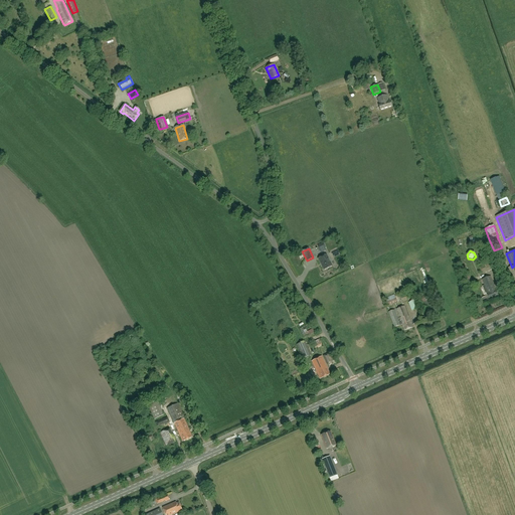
[(324,271),(332,267),(326,255),(318,260),(324,271)]
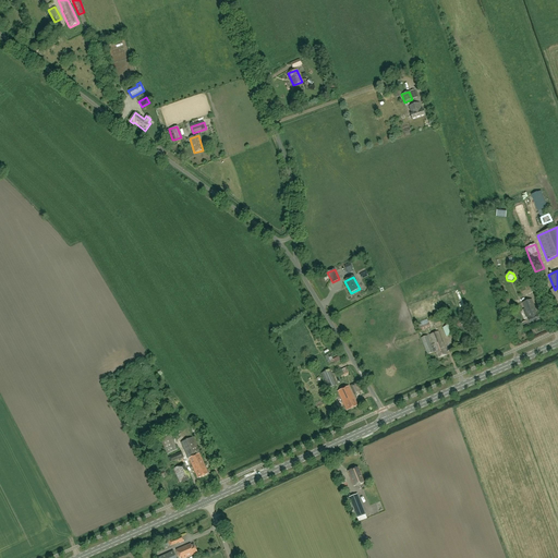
[(500,302),(506,314),(513,312),(508,299),(500,302)]
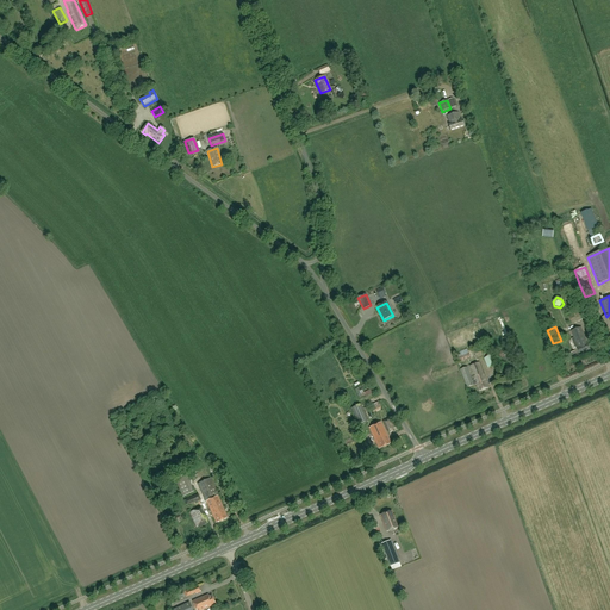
[(582,328),(572,331),(576,341),(573,342),(576,348),(578,347),(578,348),(577,348),(579,355),(591,350),(589,343),(587,344),(582,328)]
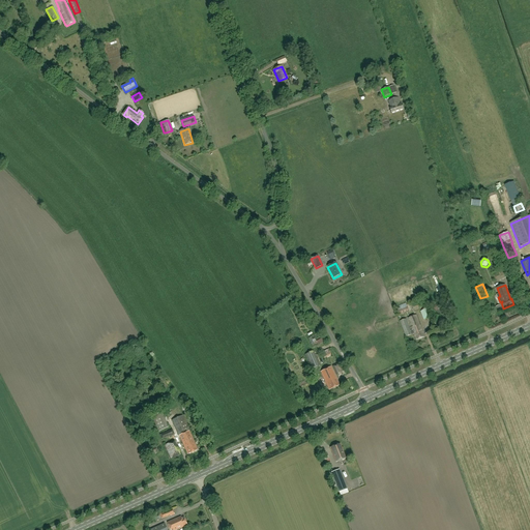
[(448,314),(444,302),(420,312),(424,320),(433,317),(434,319),(448,314)]
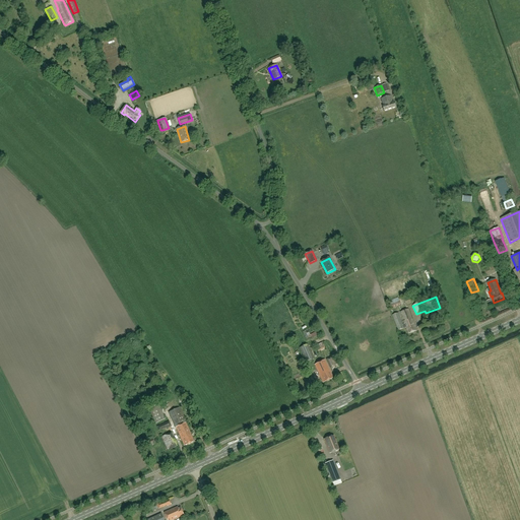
[(392,315),(398,330),(405,327),(408,334),(416,331),(408,309),(400,312),(404,324),(402,325),(398,313),(392,315)]
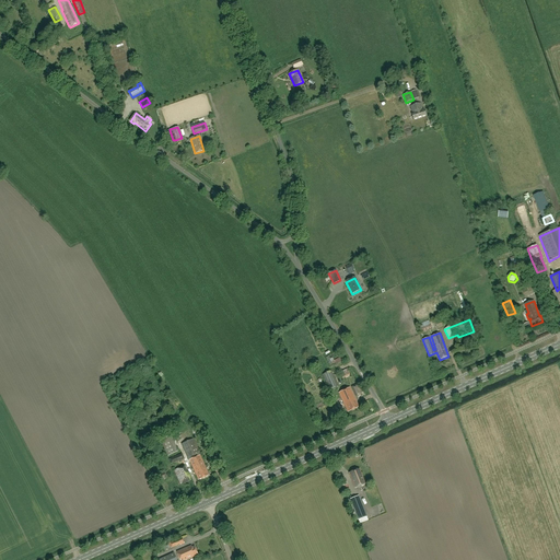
[(334,363),(335,365),(341,362),(336,352),(326,358),(330,365),(334,363)]
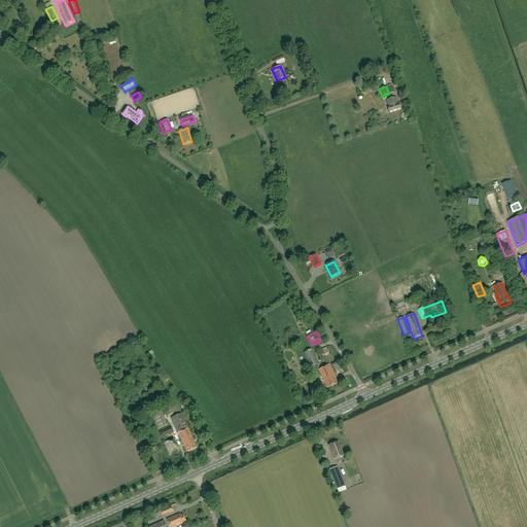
[(318,364),(312,349),(304,353),(310,367),(318,364)]
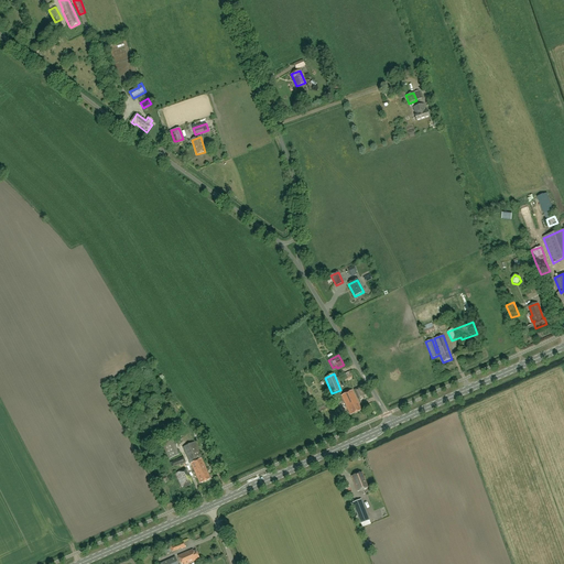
[(358,400),(364,398),(359,389),(355,391),(358,400)]
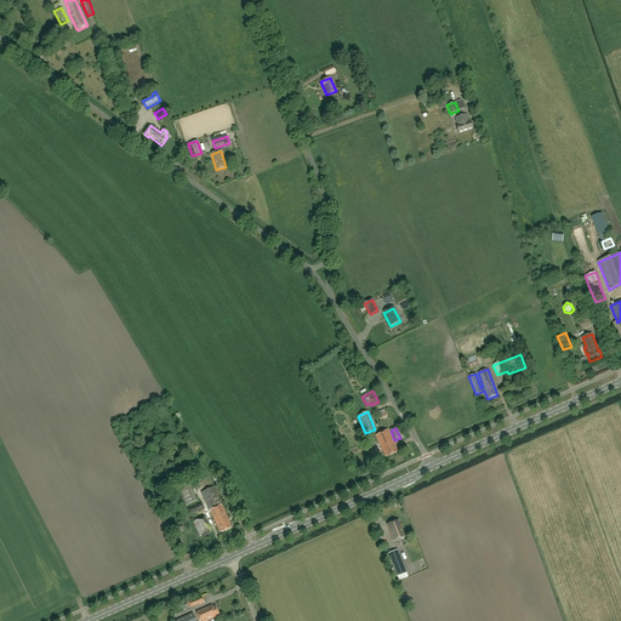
[(376,436),(386,457),(398,451),(388,429),(376,436)]
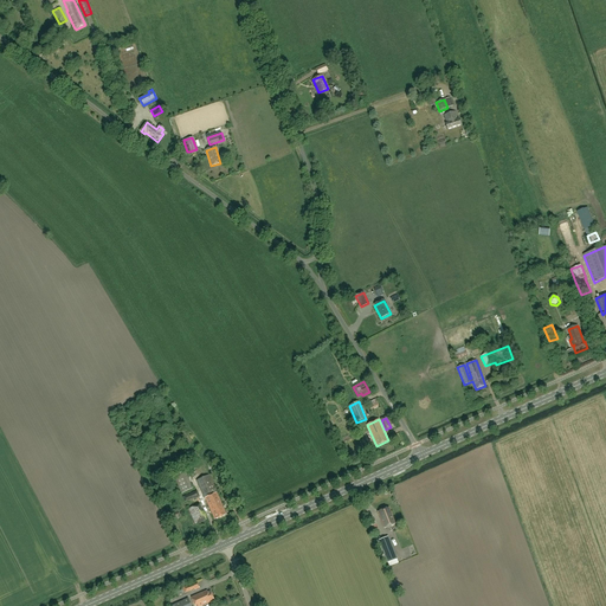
[(174,477),(181,494),(193,489),(185,472),(174,477)]
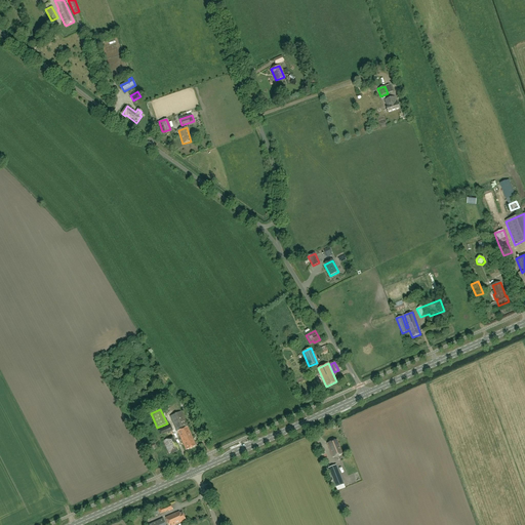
[(180,411),(170,416),(187,450),(196,446),(187,428),(189,428),(180,411)]
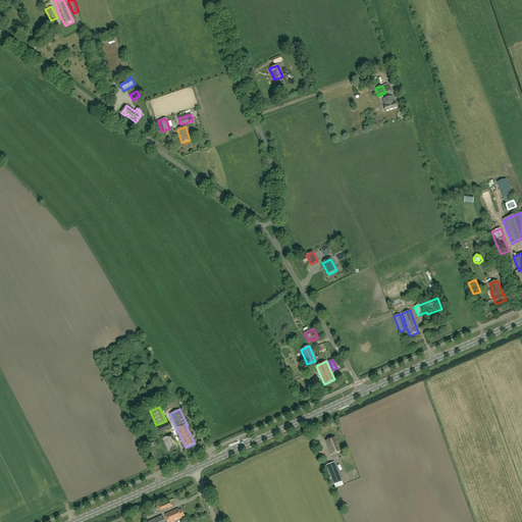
[(168,429),(172,428),(169,422),(157,427),(159,432),(167,429),(168,429)]
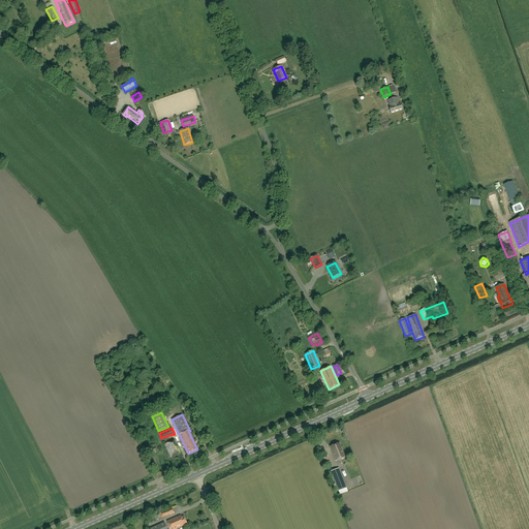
[(174,441),(165,444),(170,458),(180,455),(174,441)]
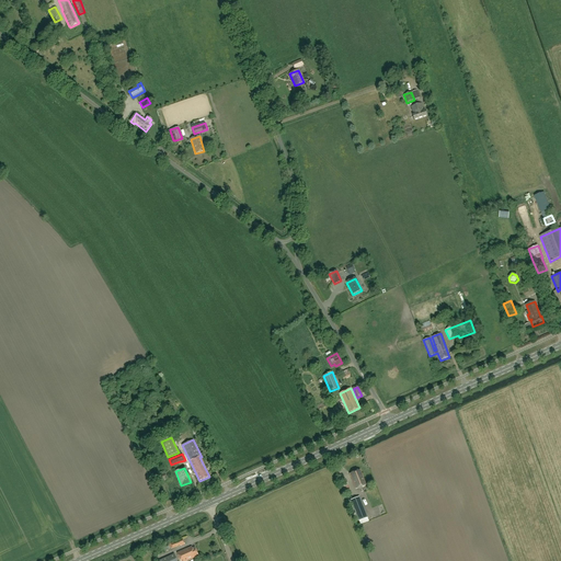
[(359,470),(350,474),(356,490),(366,485),(359,470)]
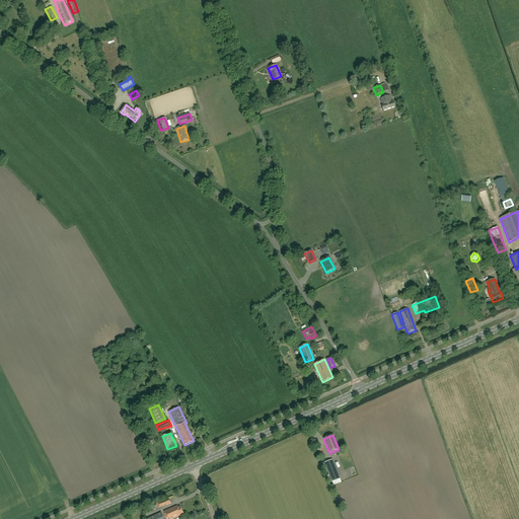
[(332,460),(324,463),(332,483),(340,479),(332,460)]
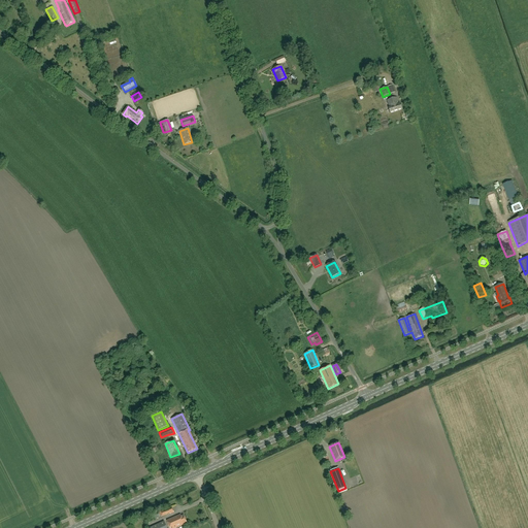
[(160,512),(152,516),(154,520),(162,516),(162,517),(169,513),(170,514),(174,513),(171,507),(163,510),(163,509),(160,512)]
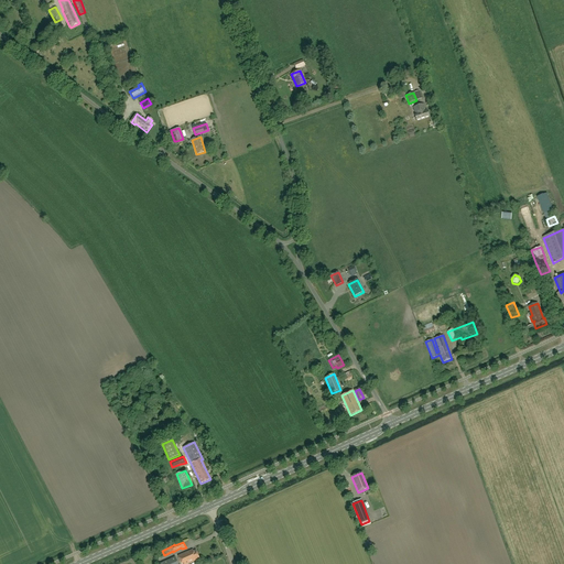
[(177,556),(181,563),(187,563),(199,559),(195,551),(193,552),(193,550),(177,556)]
